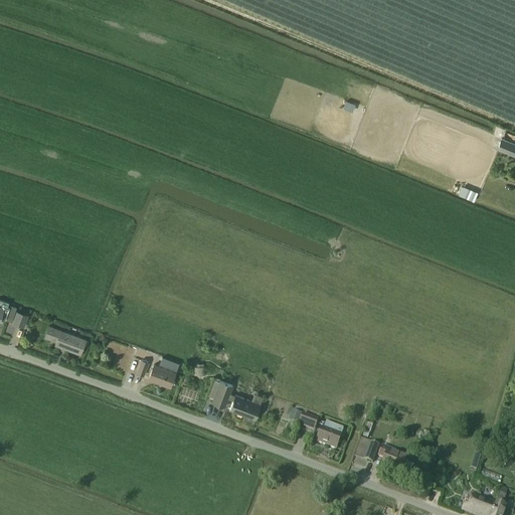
[(346,101),(343,109),(353,112),(356,104),(346,101)]
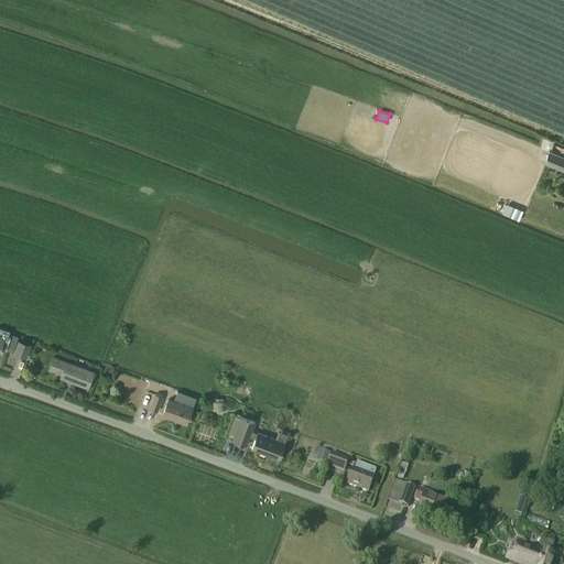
[(563,171),(563,156),(549,151),(543,163),(563,171)]
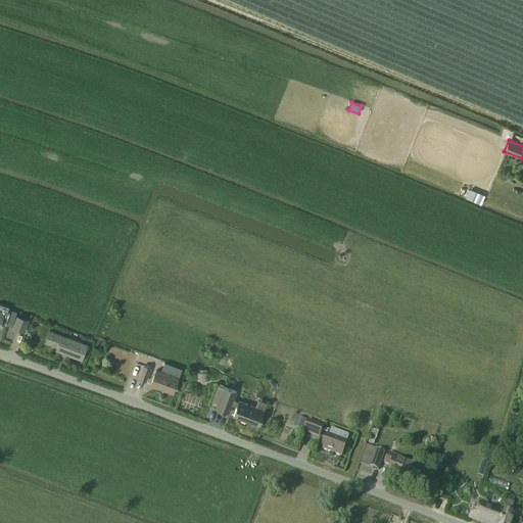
[(469,190),(466,197),(481,203),(484,196),(469,190)]
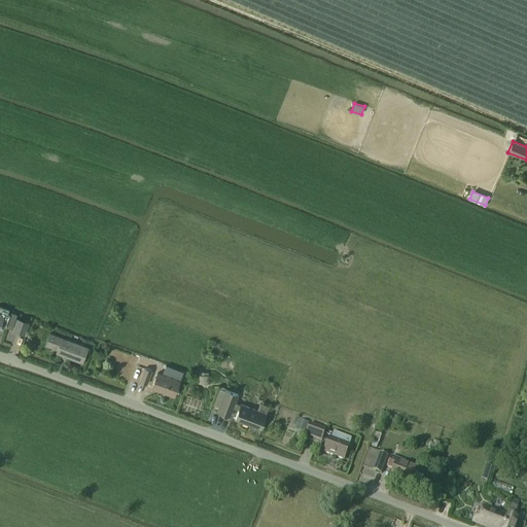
[(7,314),(9,310),(9,309),(0,306),(0,311),(2,312),(7,314)]
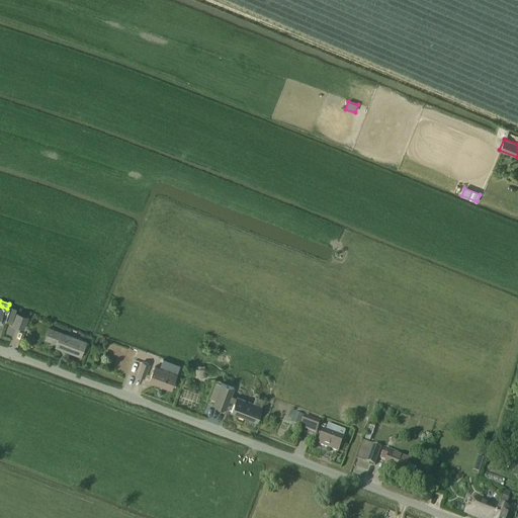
[(24,329),(28,317),(18,314),(13,325),(24,329)]
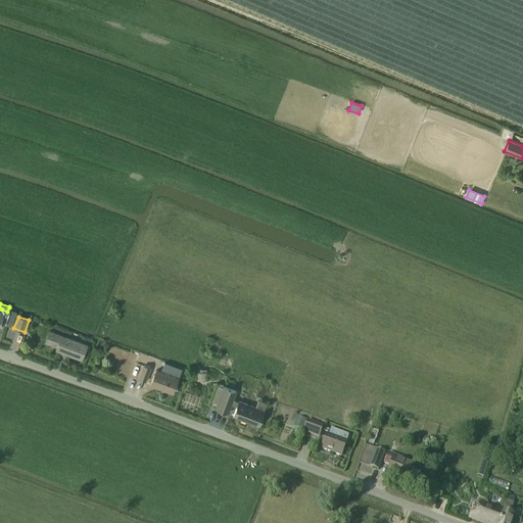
[(50,330),(47,338),(49,339),(48,341),(48,342),(48,343),(49,343),(49,344),(50,344),(57,347),(56,349),(57,349),(58,347),(67,351),(67,353),(82,359),(88,344),(50,330)]
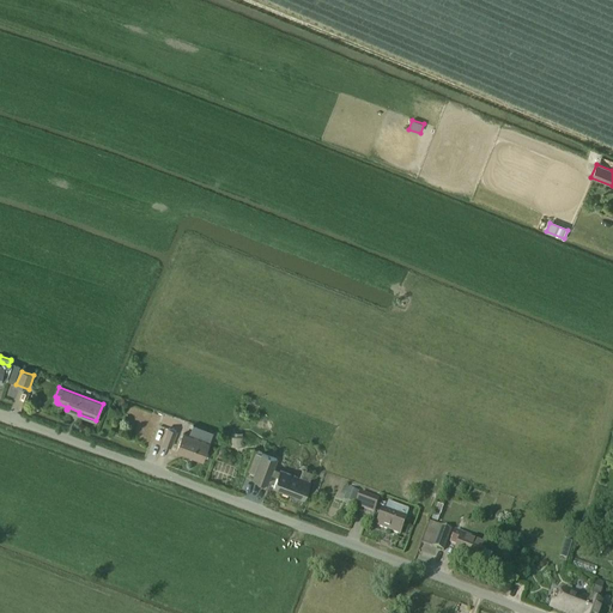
[(170,447),(176,431),(169,428),(163,443),(170,447)]
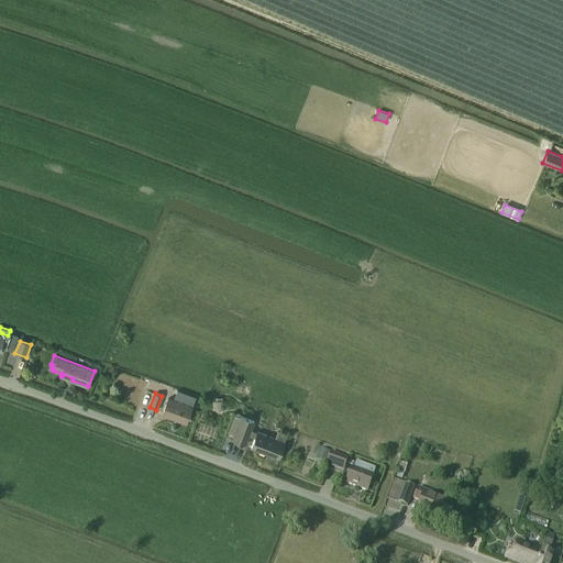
[(186,423),(191,407),(168,398),(162,414),(166,416),(166,415),(170,416),(169,417),(186,423)]
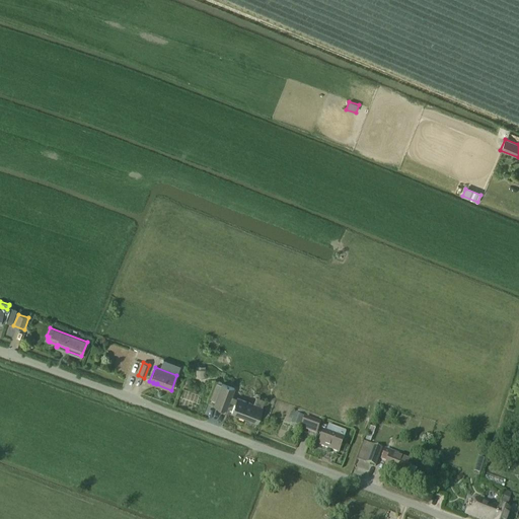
[(205,367),(196,367),(196,378),(205,378),(205,367)]
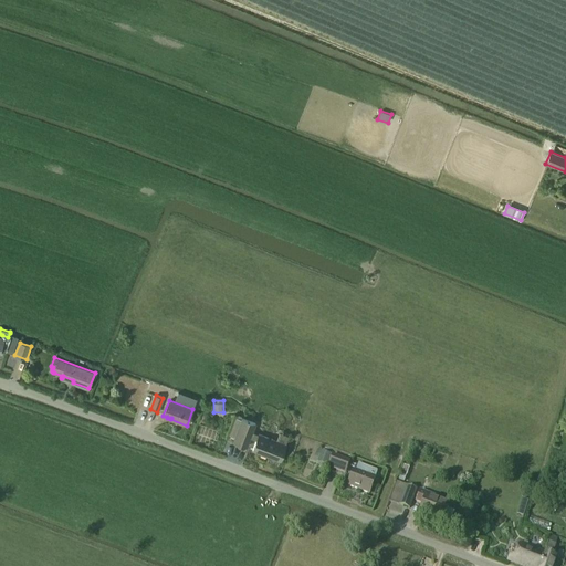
[(248,447),(257,423),(241,418),(232,441),(248,447)]
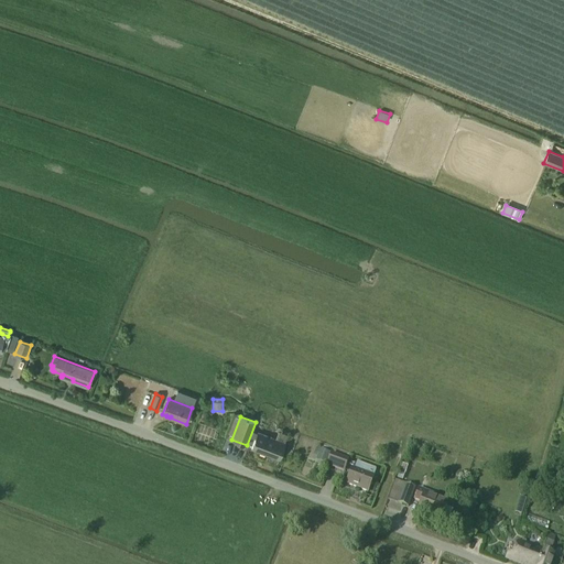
[(279,458),(284,443),(257,432),(251,448),(279,458)]
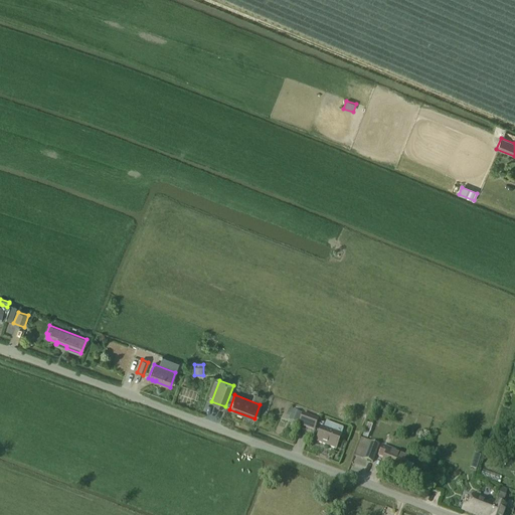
[(292,410),(290,418),(299,421),(301,413),(292,410)]
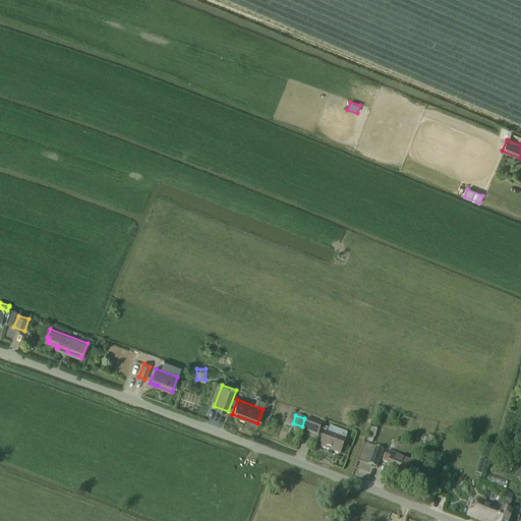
[(301,430),(316,436),(321,425),(305,419),(303,425),(301,430)]
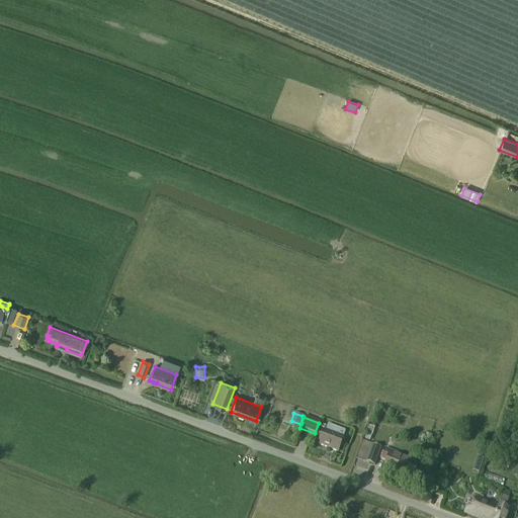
[(344,431),(332,426),(328,425),(326,432),(323,430),(317,444),(337,452),(344,432),(344,431)]
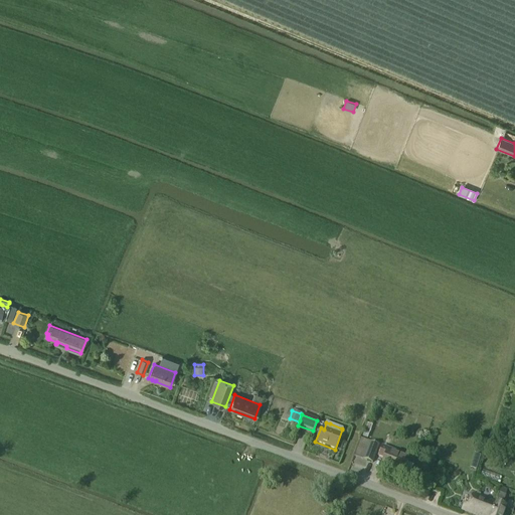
[(367,439),(372,426),(367,424),(362,438),(367,439)]
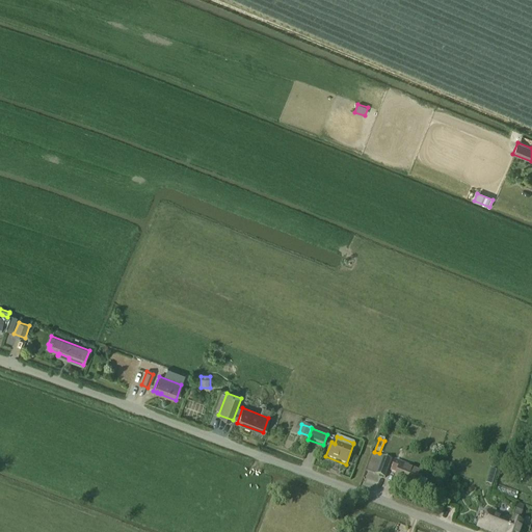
[(384,478),(391,460),(381,457),(374,475),(384,478)]
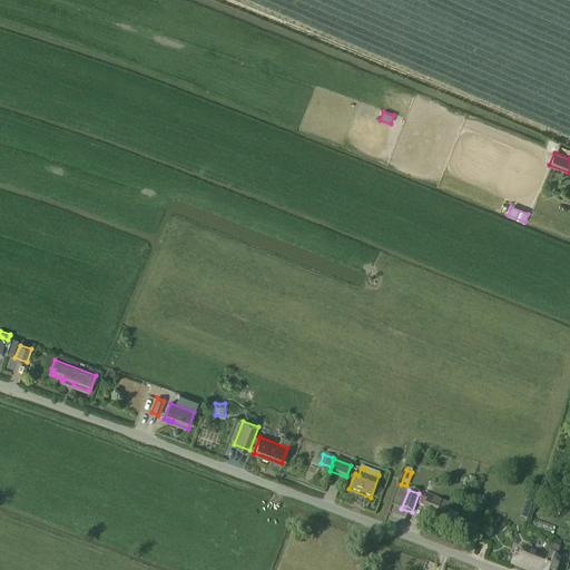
[(444,502),(422,494),(419,504),(424,507),(421,516),(445,524),(453,527),(457,514),(450,512),(451,510),(442,507),(444,502)]
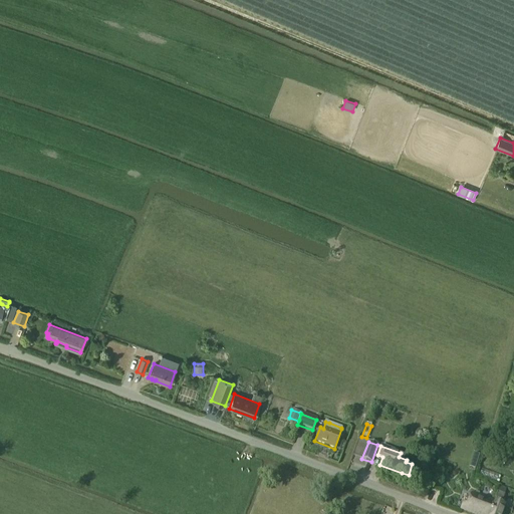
[(475,494),(473,493),(468,505),(463,503),(461,510),(472,513),(501,513),(505,506),(479,496),(480,493),(476,492),(475,494)]
